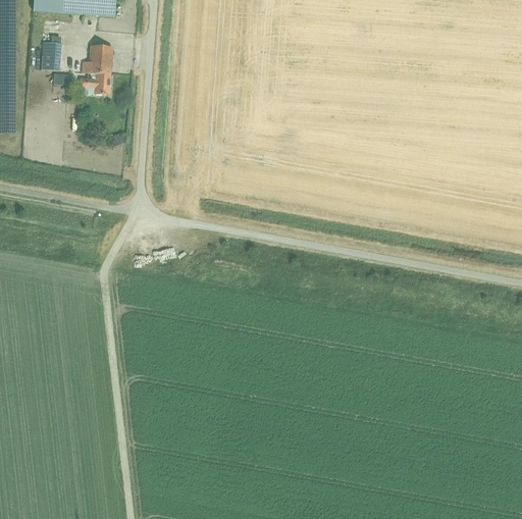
[(115,15),(115,0),(34,0),(33,9),(115,15)]
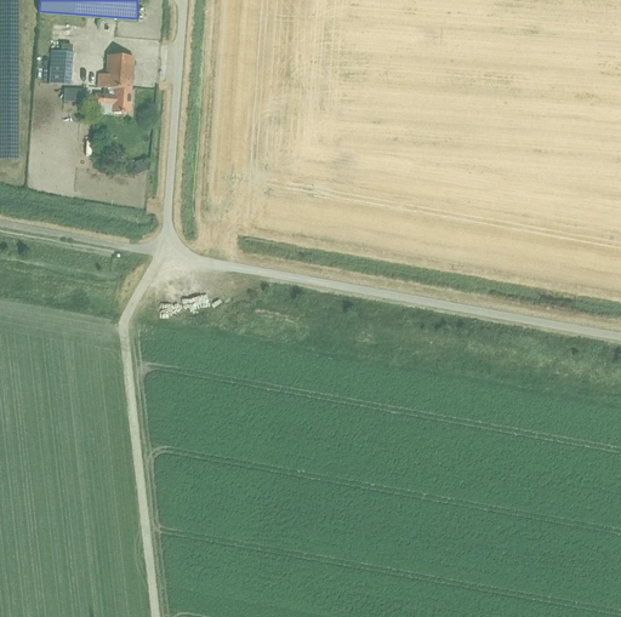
[(70,84),(73,51),(51,49),(49,81),(70,84)]
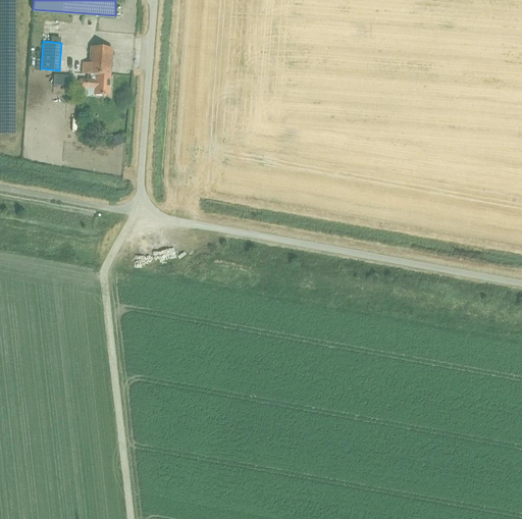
[(109,94),(112,46),(91,45),(90,61),(84,60),(83,71),(88,72),(87,79),(81,78),(80,86),(95,87),(95,93),(109,94)]
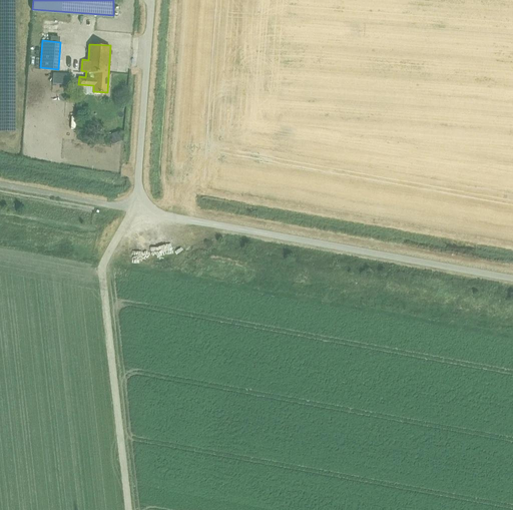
[(69,83),(70,73),(53,71),(52,82),(69,83)]
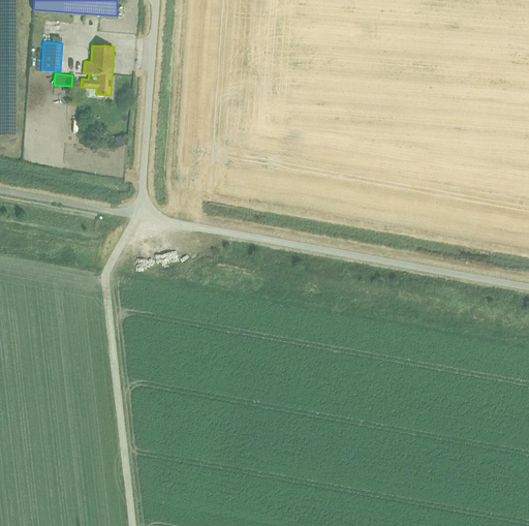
[(112,133),(112,137),(115,144),(122,142),(120,134),(112,133)]
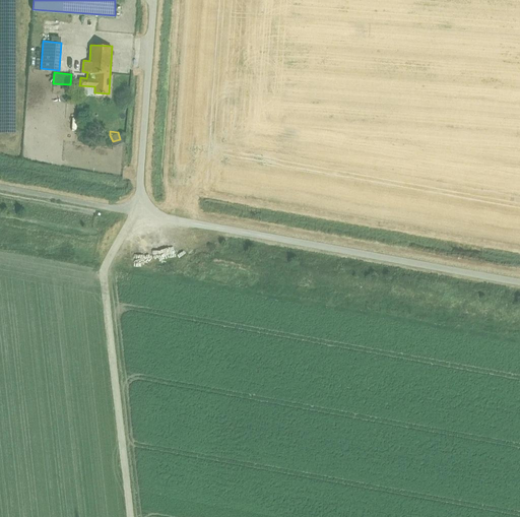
All buildings are outlined.
